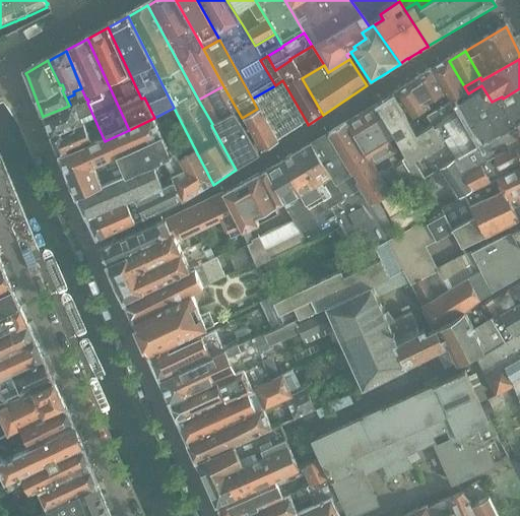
[(449,61),(431,72),(444,95),(436,100),(441,110),(449,105),(468,93),(464,86),(449,61)]
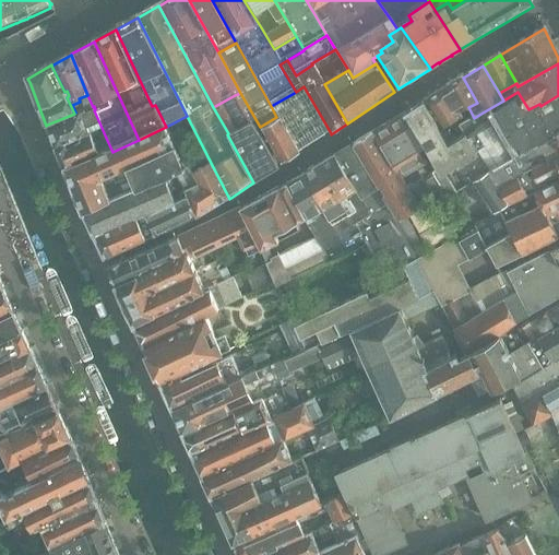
[(468,107),(477,103),(463,78),(447,89),(465,122),(474,118),(468,107)]
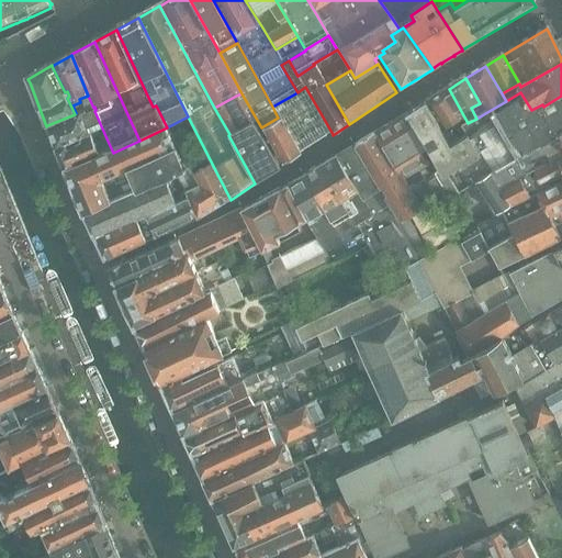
[(298,92),(272,107),(278,118),(301,156),(303,155),(302,154),(310,151),(311,149),(317,145),(318,145),(318,144),(325,141),(326,140),(326,138),(333,134),(305,87),(298,92)]
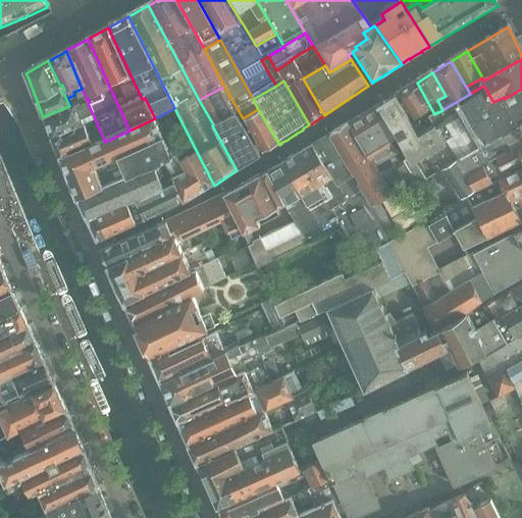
[(434,126),(430,117),(434,114),(417,83),(395,97),(418,136),(434,126)]
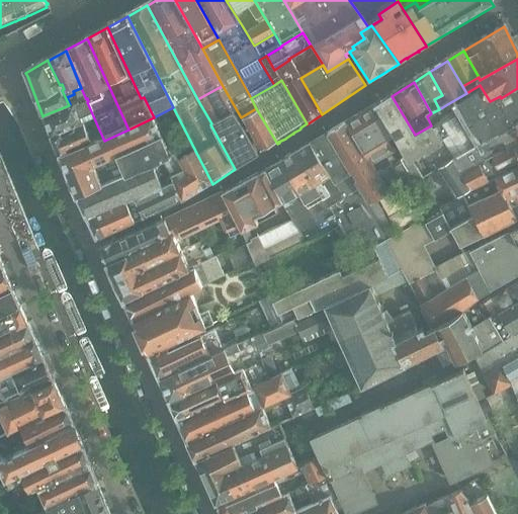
[(468,126),(481,146),(472,150),(473,152),(517,125),(517,88),(501,98),(500,96),(490,101),(480,85),(466,93),(447,104),(456,119),(461,116),(467,127),(468,126)]
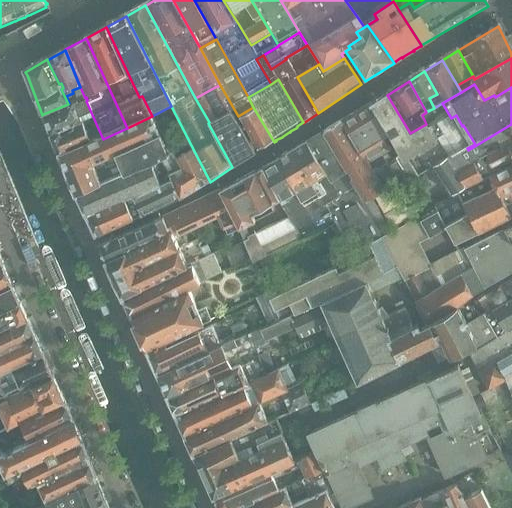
[(215,87),(195,98),(209,122),(229,111),(215,87)]
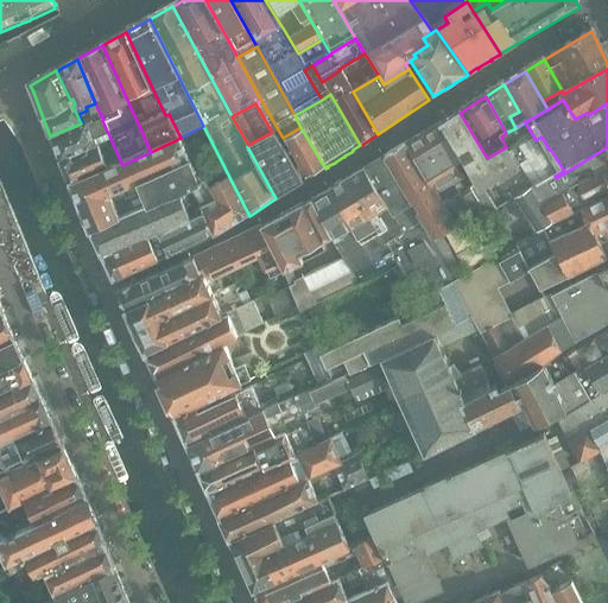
[(515,128),(506,133),(501,137),(506,147),(487,158),(460,113),(441,125),(481,190),(498,179),(499,183),(526,164),(518,151),(536,140),(525,122),(515,128)]
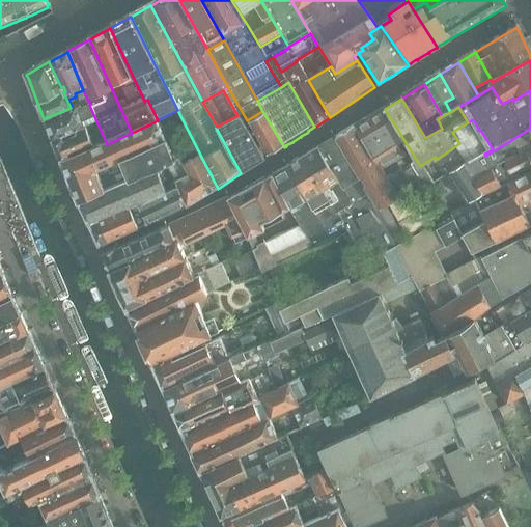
[(71,108),(45,118),(45,119),(54,141),(83,129),(87,137),(101,131),(89,105),(82,108),(81,104),(73,108),(72,107),(71,108)]
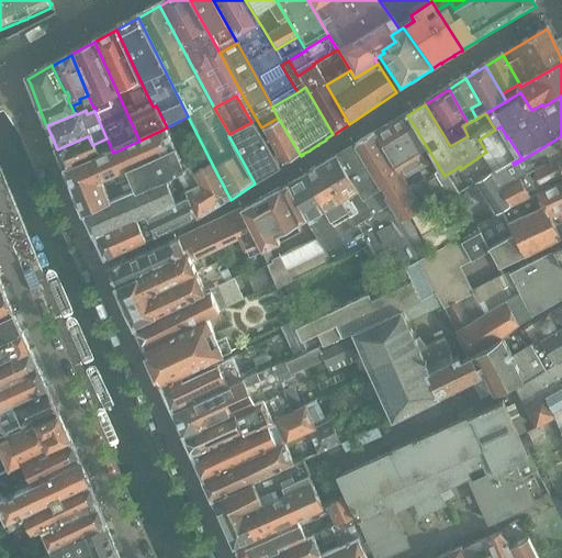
[(375,135),(356,147),(383,191),(385,190),(390,199),(386,201),(401,224),(436,203),(440,210),(459,198),(445,176),(407,115),(375,135)]
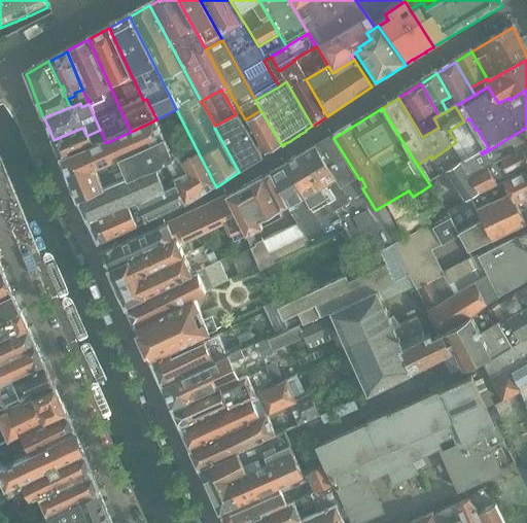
[(156,119),(131,132),(106,143),(105,141),(62,160),(70,182),(96,171),(118,161),(127,179),(178,159),(197,149),(176,109),(156,119)]
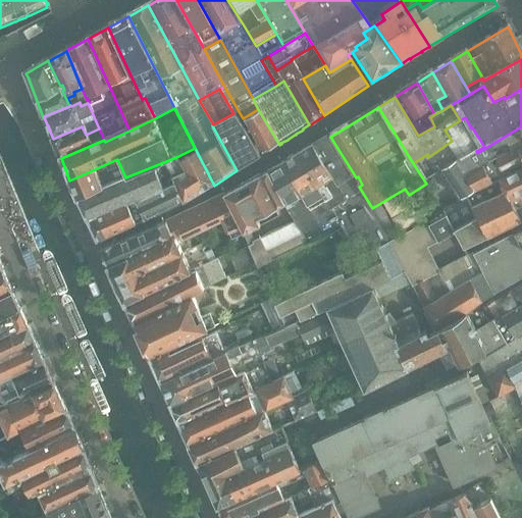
[(258,109),(243,118),(264,153),(279,145),(258,109)]
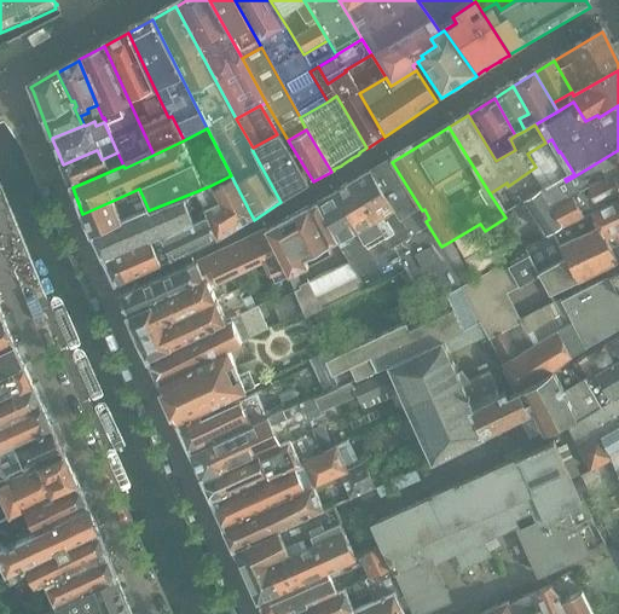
[(253,148),(252,149),(281,202),(288,197),(289,197),(300,191),(299,190),(307,185),(290,154),(277,134),(253,148)]
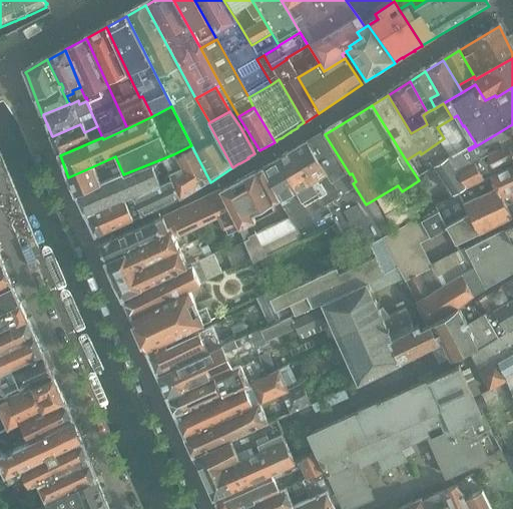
[(52,136),(59,155),(60,155),(102,137),(97,126),(84,132),(80,124),(52,136)]
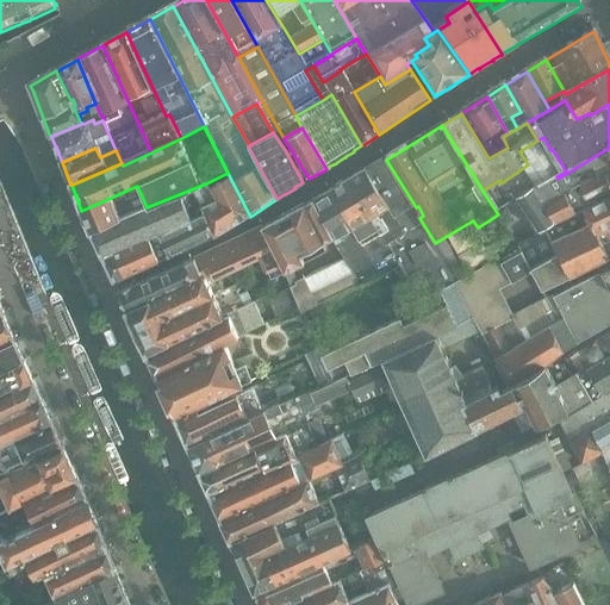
[(549,180),(516,203),(537,236),(543,232),(545,236),(555,231),(545,212),(609,175),(609,148),(558,179),(556,176),(549,180)]
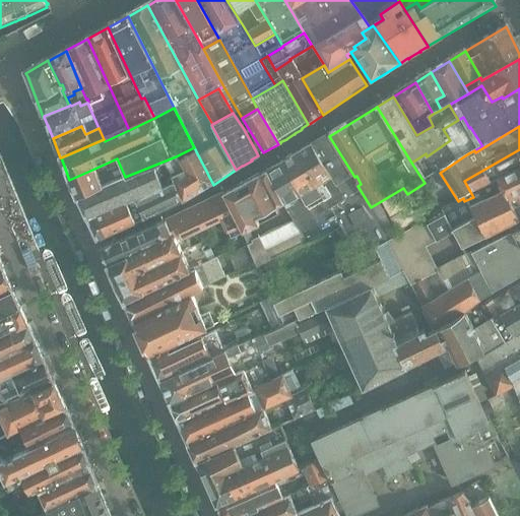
[(371,207),(358,186),(361,184),(356,176),(354,177),(329,136),(312,146),(346,202),(330,212),(331,215),(358,259),(387,245),(391,243),(371,207)]
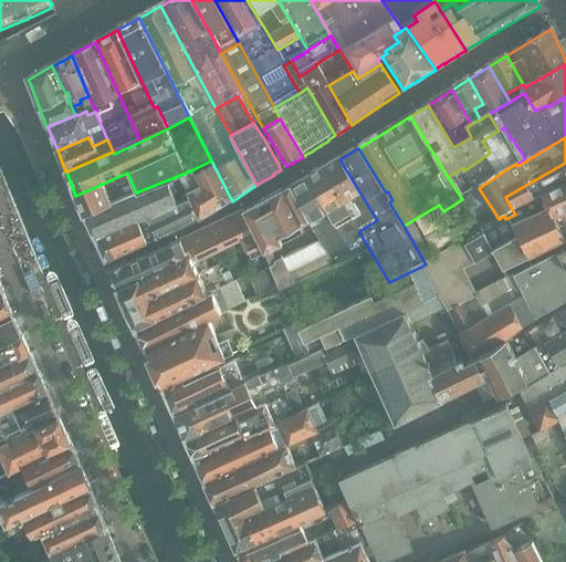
[(339,159),(323,169),(359,231),(377,220),(339,159)]
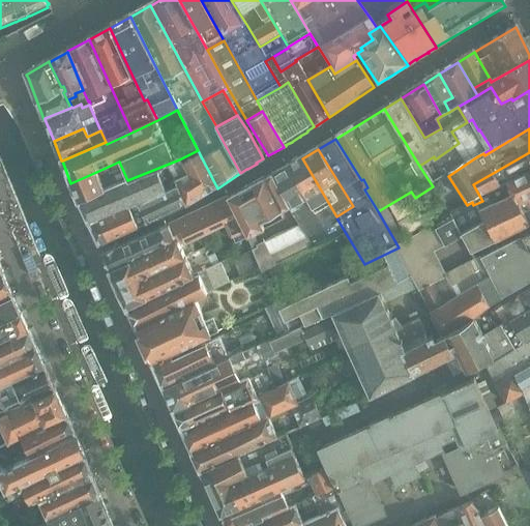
[(198,150),(179,159),(187,176),(200,199),(217,188),(198,150)]
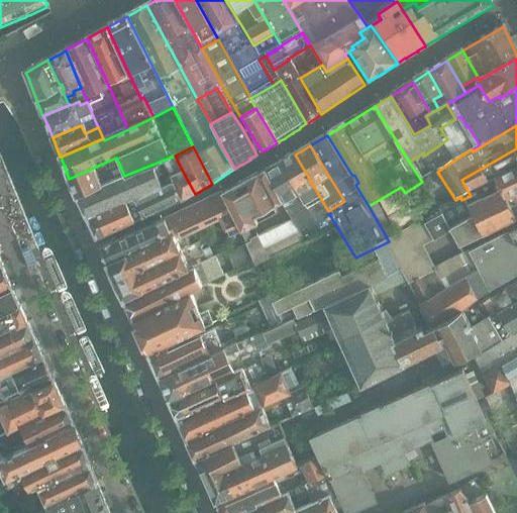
[(516,148),(461,180),(471,196),(516,169),(516,148)]
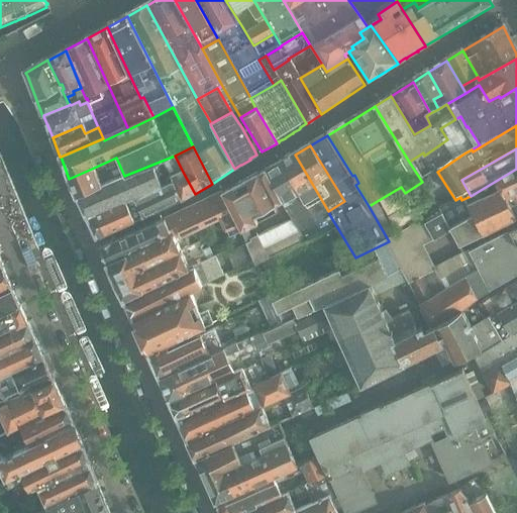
[(332,227),(326,216),(329,214),(328,211),(295,155),(281,163),(319,235),(332,227)]
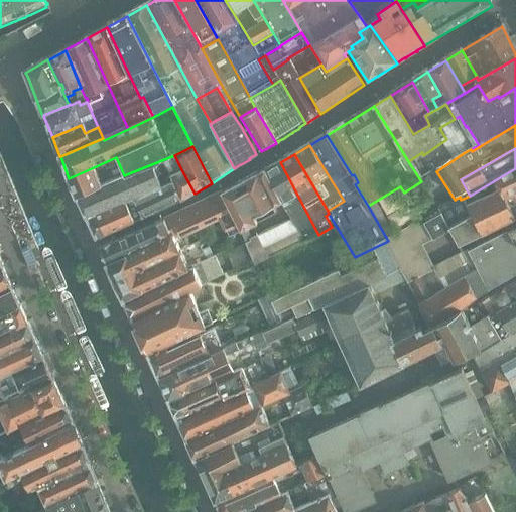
[(172,183),(169,178),(182,171),(174,155),(124,175),(102,185),(77,197),(86,218),(87,218),(87,219),(88,221),(119,205),(135,203),(142,220),(156,213),(147,196),(172,183)]
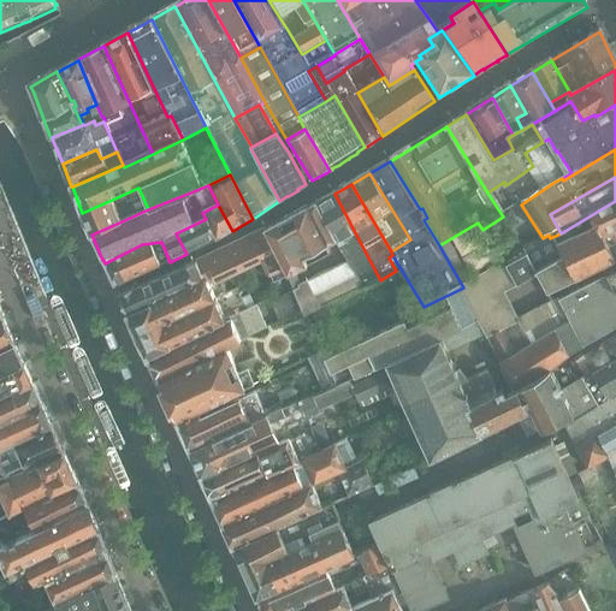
[(335,194),(317,206),(336,244),(339,250),(338,250),(362,291),(380,280),(335,194)]
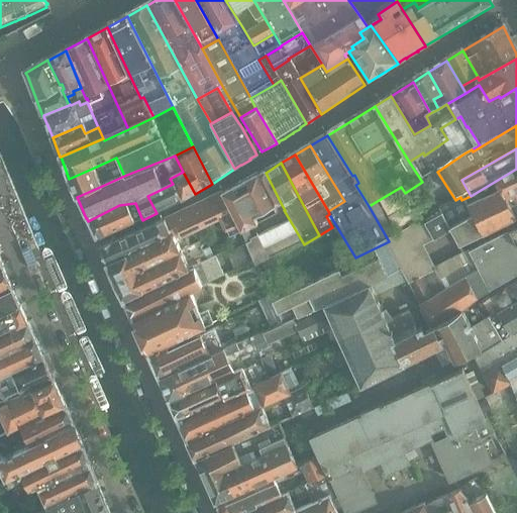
[(69,179),(77,197),(102,186),(94,168),(69,179)]
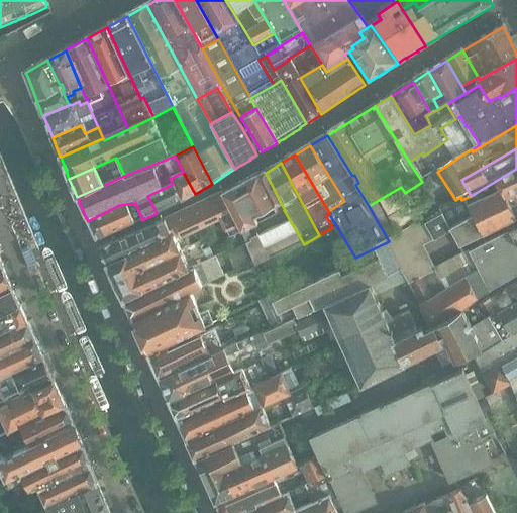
[(516,169),(471,196),(461,200),(467,207),(470,214),(500,198),(506,209),(509,207),(516,202),(516,169)]
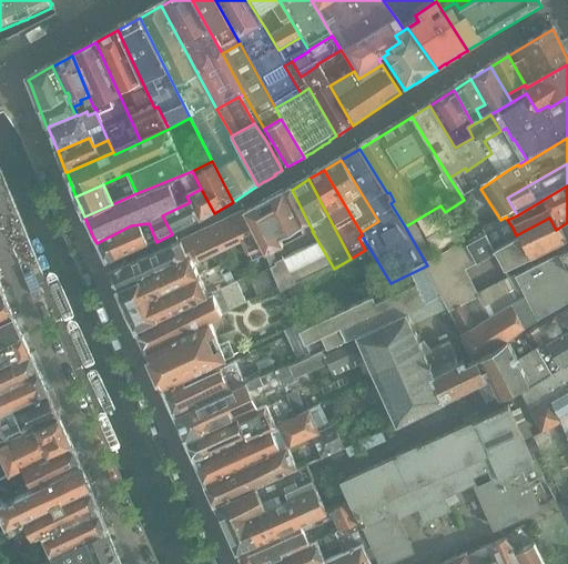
[(201,189),(186,197),(190,202),(200,222),(214,213),(201,189)]
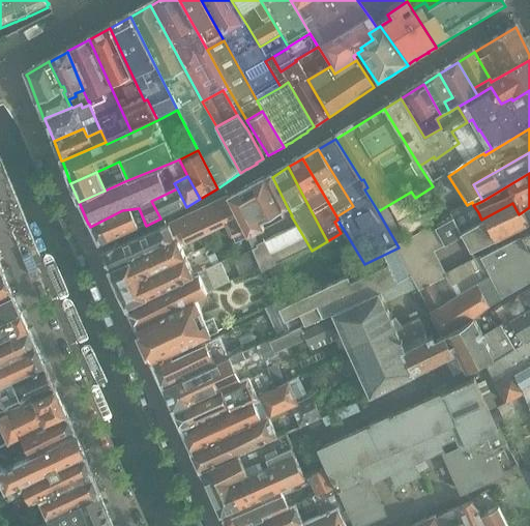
[(272,177),(247,190),(252,197),(247,199),(261,224),(289,210),(272,177)]
